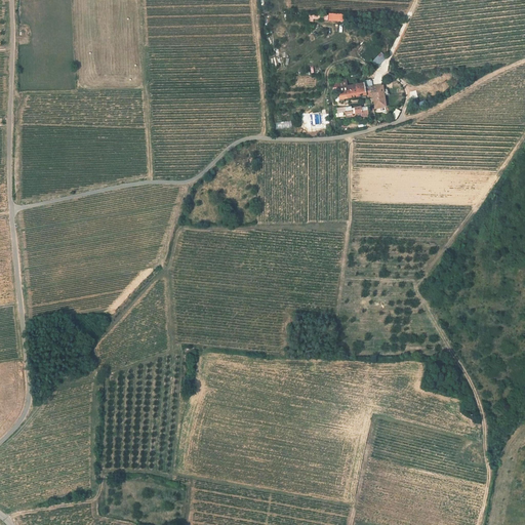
[(380,52),(371,62),(376,67),(387,58),(380,52)]
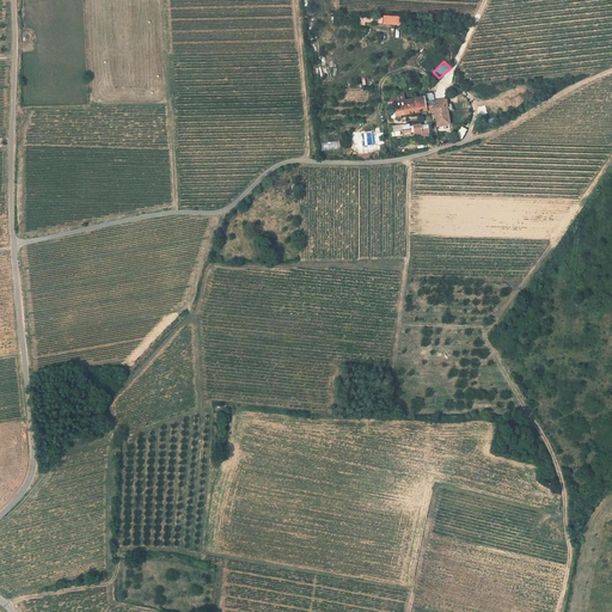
[(426,103),(424,97),(415,98),(416,105),(412,105),(411,104),(409,104),(409,106),(405,106),(404,101),(395,102),(397,117),(402,116),(428,112),(429,114),(435,112),(438,127),(450,124),(446,101),(433,102),(426,103)]
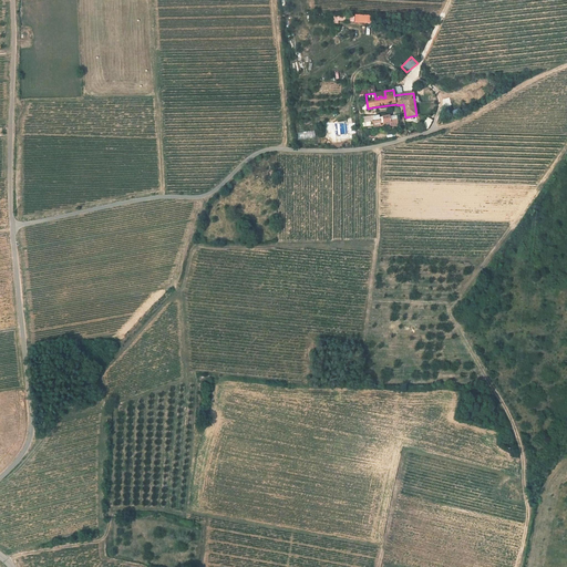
[(384,117),(384,123),(390,122),(391,126),(399,125),(398,117),(390,119),(390,116),(384,117)]
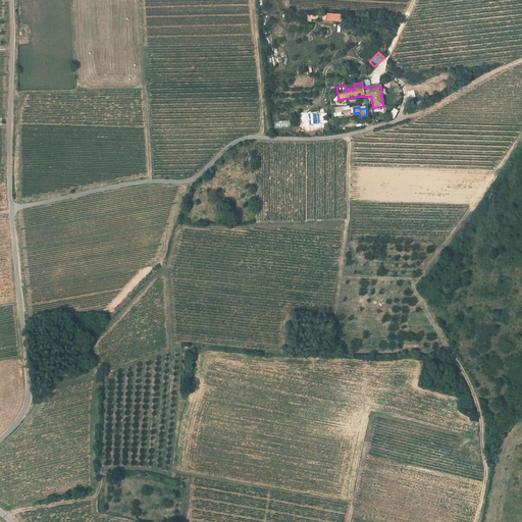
[(394,118),(398,110),(393,108),(388,116),(394,118)]
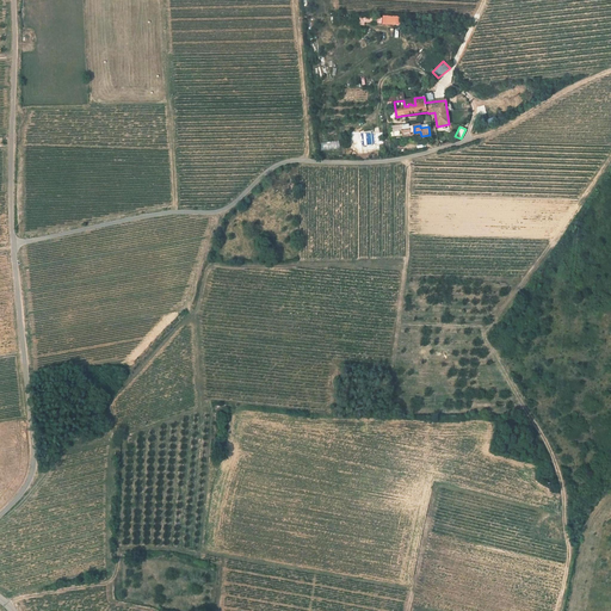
[(371,131),(360,134),(362,146),(374,144),(371,131)]
